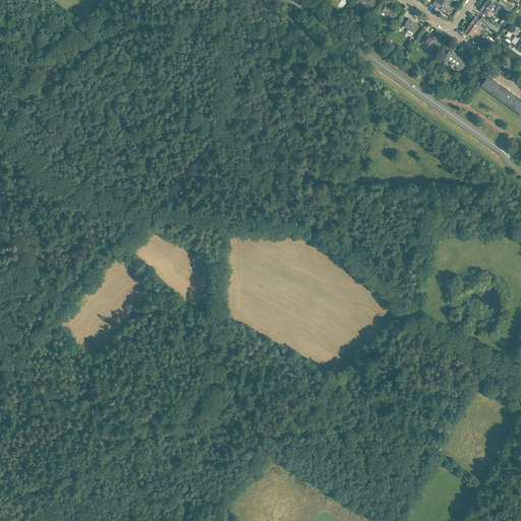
[(373,10),(379,5),(373,2),(374,0),(364,0),(368,2),(367,3),(370,6),(369,7),(373,10)]
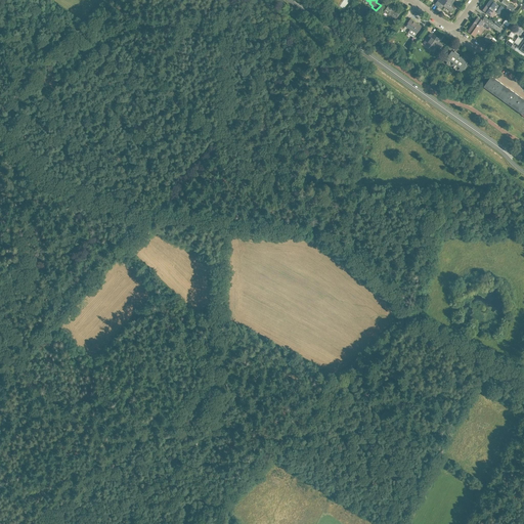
[(453,1),(454,0),(442,0),(438,6),(441,9),(443,6),(449,10),(451,12),(457,3),(453,1)]
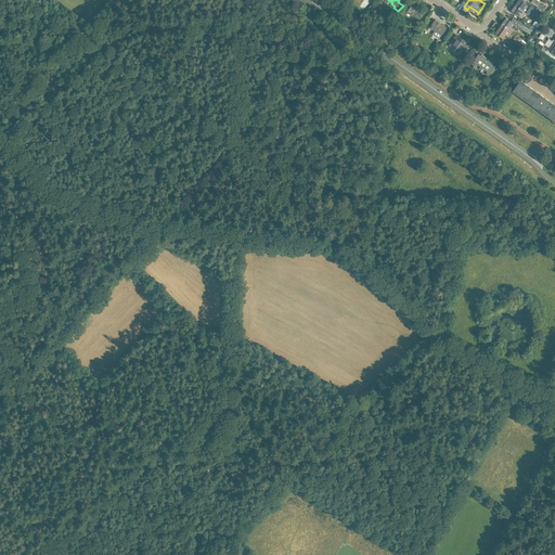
[(519,0),(516,5),(526,13),(529,15),(534,9),(530,7),(519,0)]
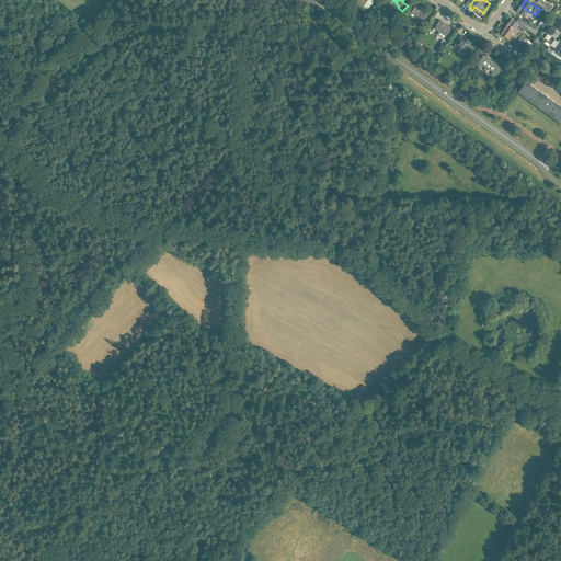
[(424,20),(430,12),(418,3),(412,11),(424,20)]
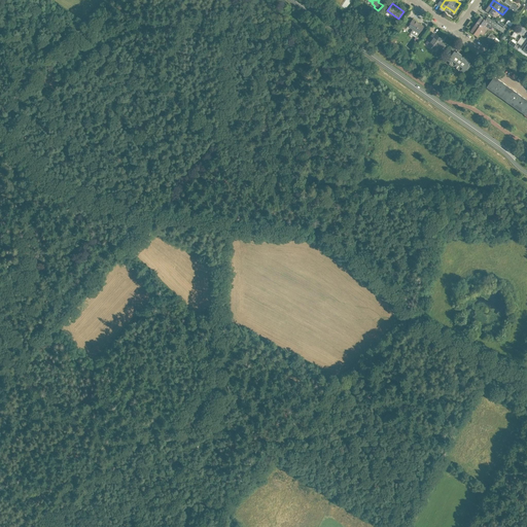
[(499,12),(490,5),(486,10),(485,10),(489,13),(495,18),(499,12)]
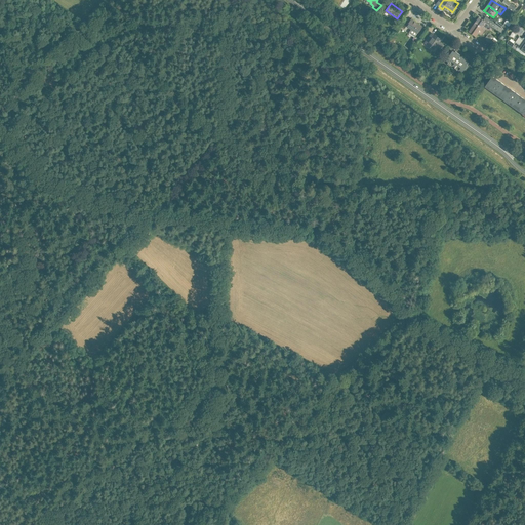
[(507,9),(512,13),(511,14),(515,17),(518,13),(514,10),(509,6),(507,9)]
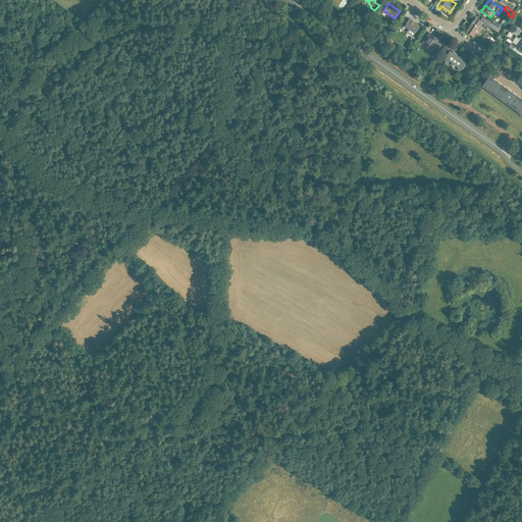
[(476,18),(472,23),(482,30),(485,24),(489,28),(490,28),(500,34),(502,31),(492,23),(482,16),(482,17),(484,18),(482,21),(475,17),(476,18)]
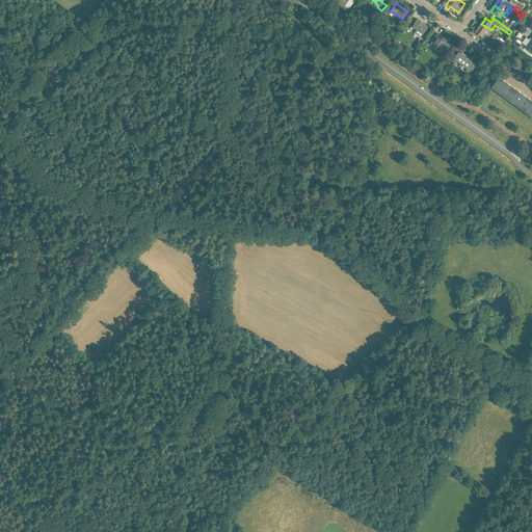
[(416,21),(413,20),(410,18),(404,25),(409,29),(411,26),(417,30),(414,33),(420,37),(422,34),(425,31),(428,27),(428,26),(427,27),(424,24),(425,24),(417,19),(416,21)]
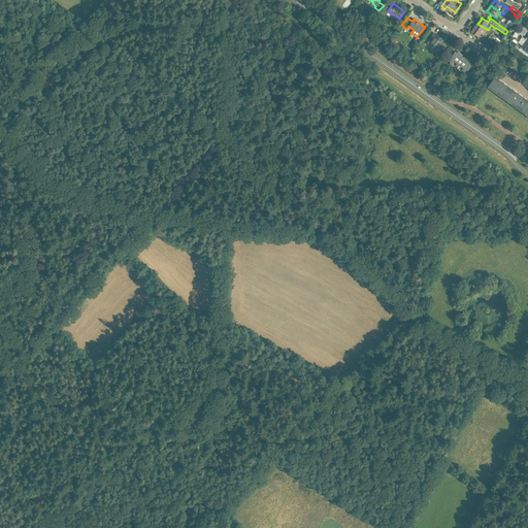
[(509,20),(505,25),(499,21),(498,24),(507,31),(514,23),(509,20)]
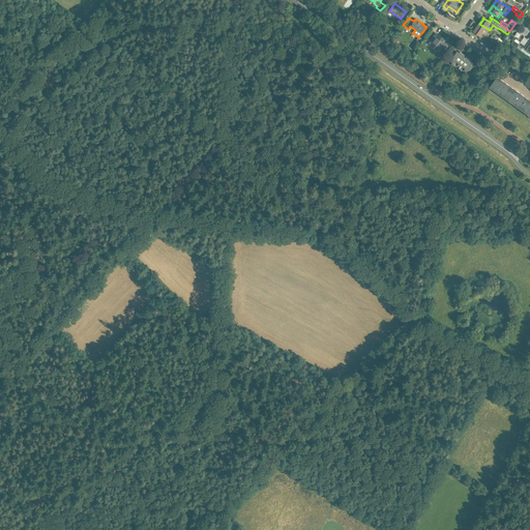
[(490,30),(479,24),(476,29),(475,28),(473,32),(480,37),(482,33),(486,35),(490,30)]
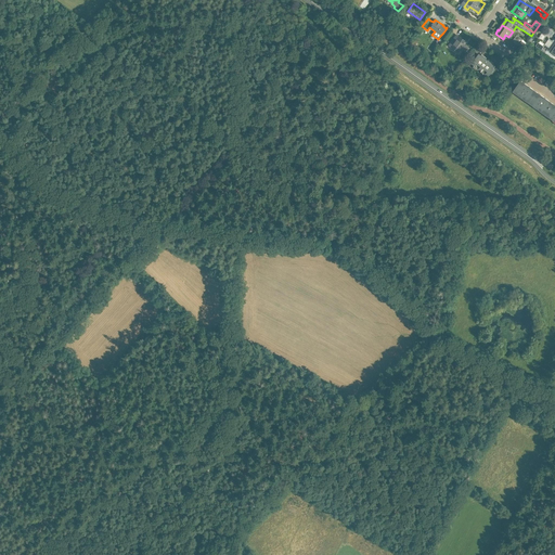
[(461,49),(464,51),(466,52),(469,48),(464,43),(465,41),(456,35),(449,46),(457,52),(461,49)]
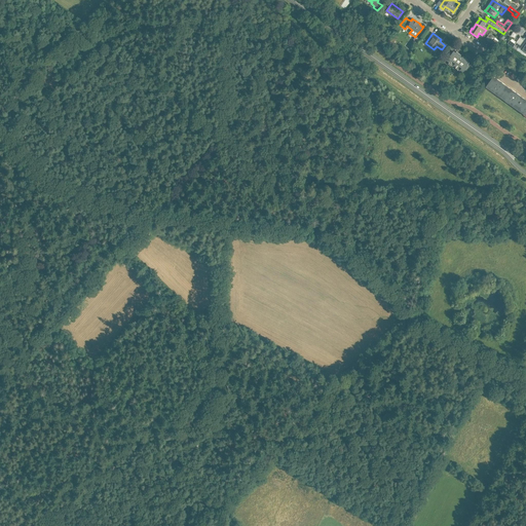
[(486,40),(491,43),(491,42),(494,39),(495,37),(490,33),(486,38),(487,39),(486,40)]
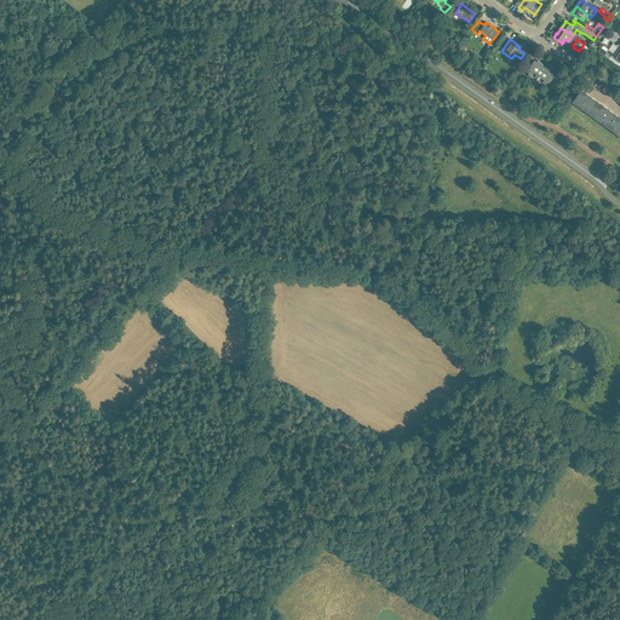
[(619,42),(615,50),(613,53),(608,50),(607,51),(601,47),(598,51),(609,59),(612,57),(619,62),(619,42)]
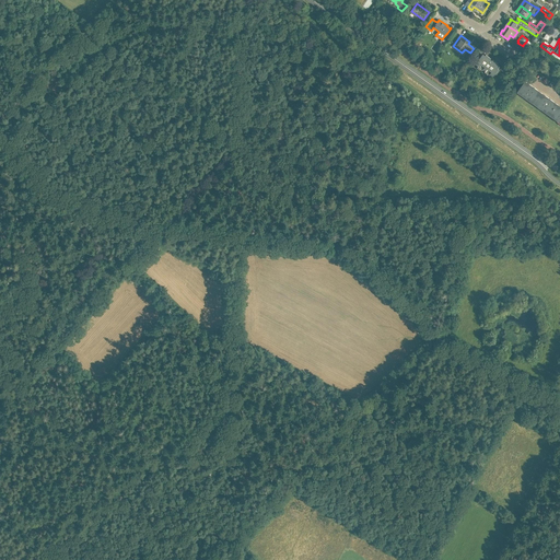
[(477,67),(483,71),(491,60),(490,60),(491,58),(486,55),(485,56),(482,55),(481,57),(480,56),(476,60),(477,61),(476,63),(478,66),(477,67)]
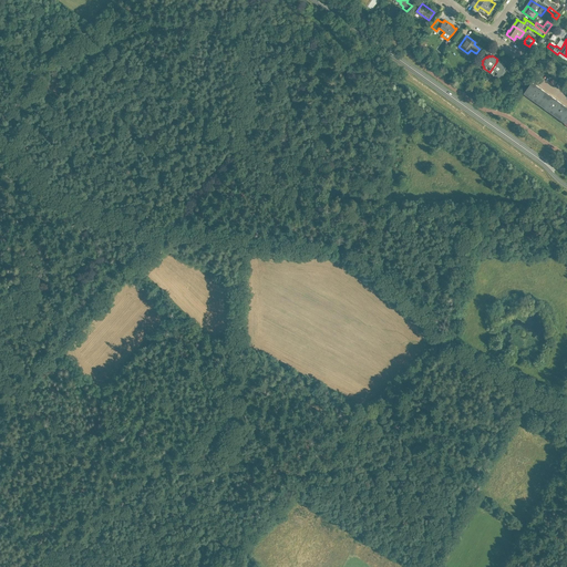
[(498,62),(497,61),(490,72),(495,76),(496,74),(498,76),(500,74),(502,75),(505,71),(504,70),(504,69),(505,68),(503,65),(504,64),(498,60),(498,62)]
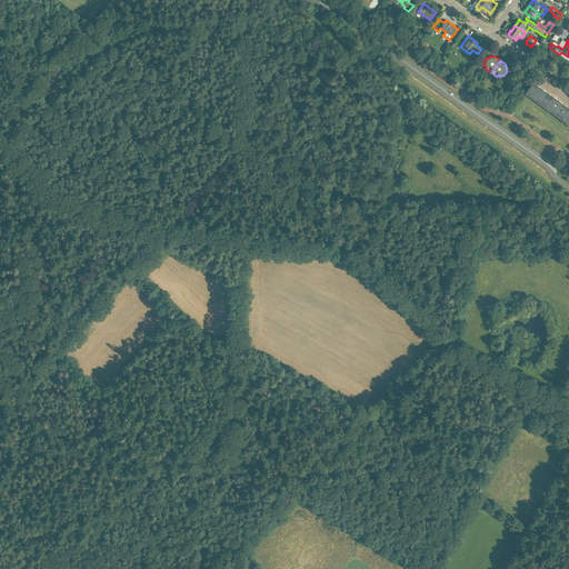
[(541,106),(550,95),(542,89),(543,89),(540,87),(540,88),(533,82),(526,93),(541,106)]
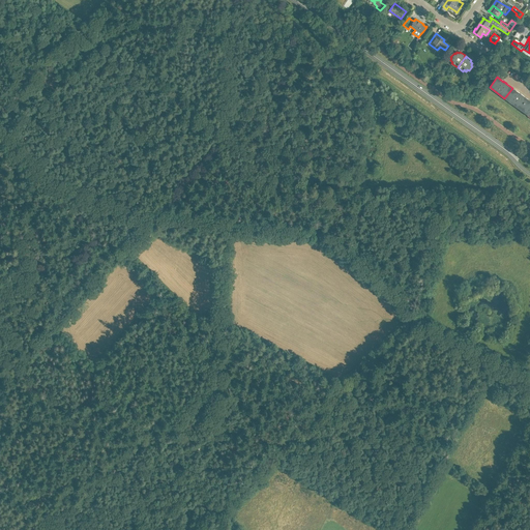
[(519,92),(512,88),(504,98),(520,109),(527,98),(521,94),(521,93),(519,92)]
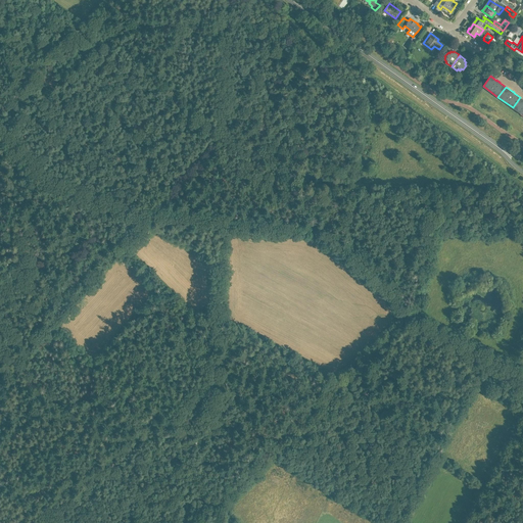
[(522,99),(520,97),(513,107),(522,114),(522,99)]
